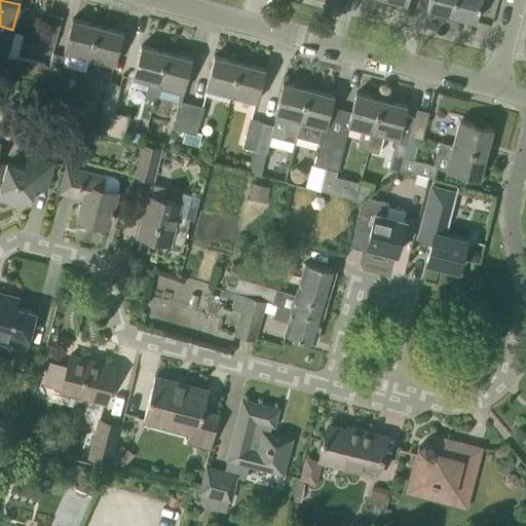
[(427,0),(426,8),(451,14),(454,0),(427,0)]
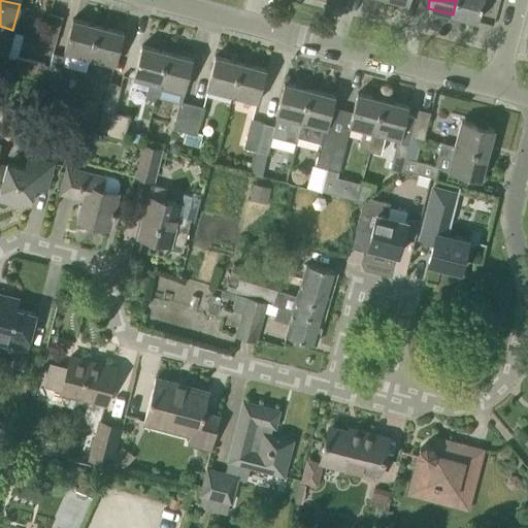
[(456,0),(453,14),(477,21),(482,0),(456,0)]
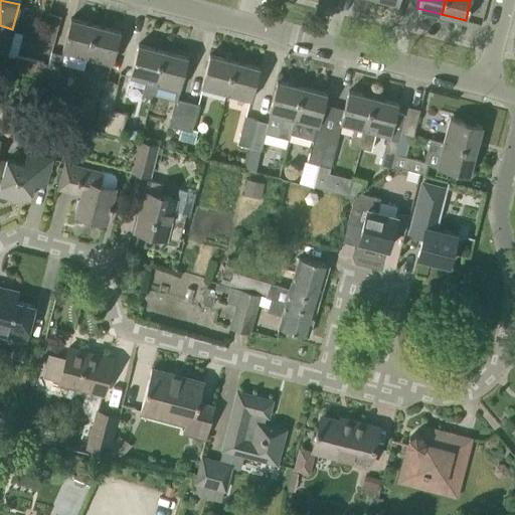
[(53,42),(60,15),(48,12),(41,39),(53,42)]
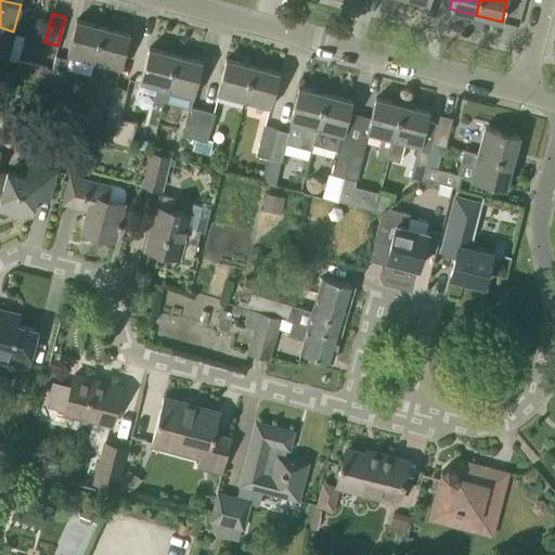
[(103,26),(76,20),(67,54),(93,61),(103,26)]
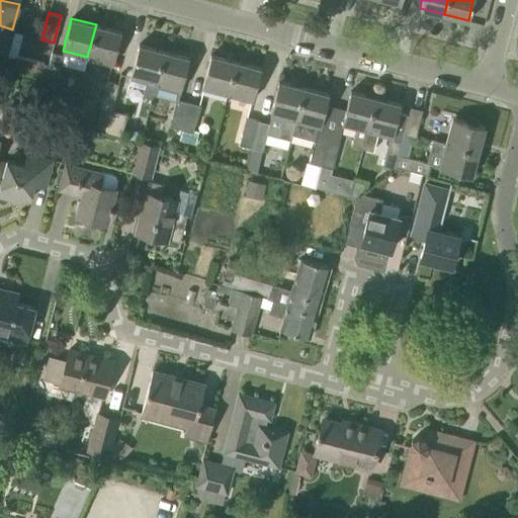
[(87,57),(112,64),(121,31),(96,24),(87,57)]
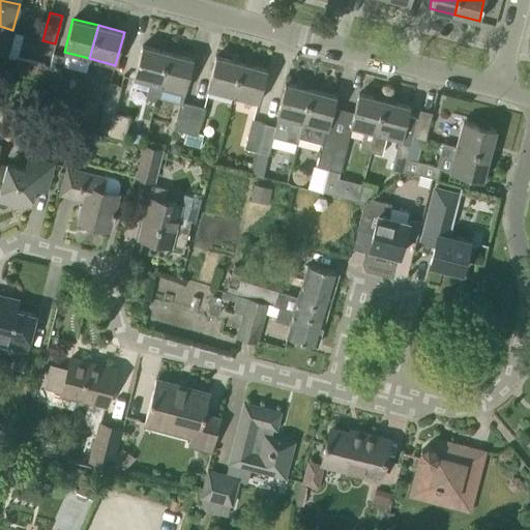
[(0,26),(0,54),(6,56),(12,30),(0,26)]
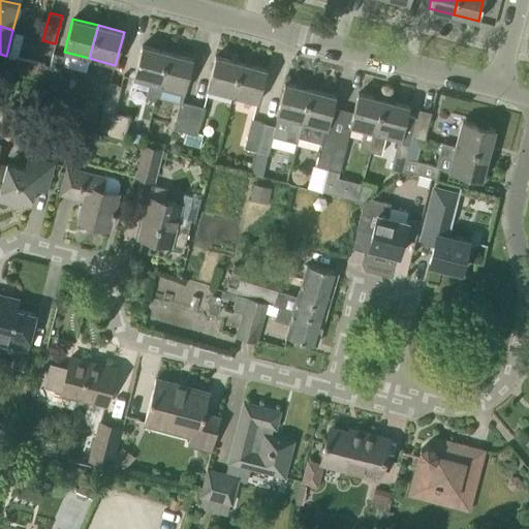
[(167,52),(142,44),(133,78),(131,86),(147,90),(145,97),(155,100),(159,84),(167,52)]
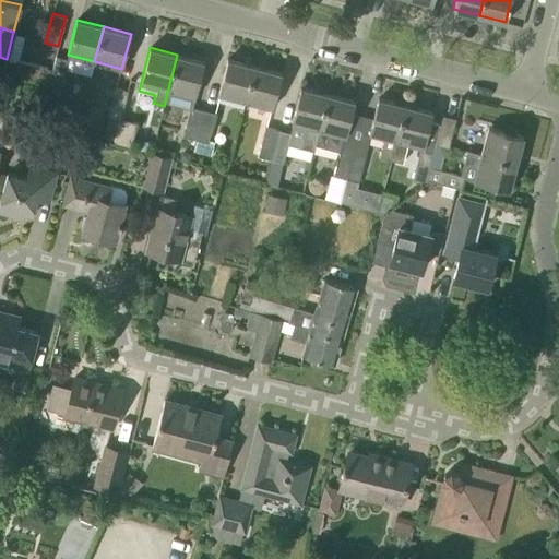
[(168,88),(195,96),(204,61),(177,55),(168,88)]
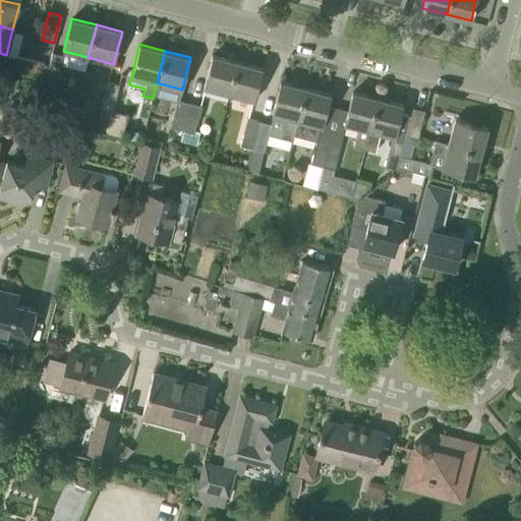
[(52,52),(49,63),(45,75),(44,78),(56,82),(64,55),(52,52)]
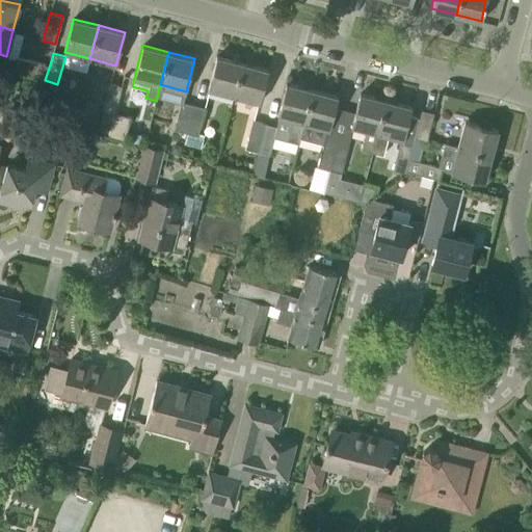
[(234,95),(242,62),(216,56),(208,88),(234,95)]
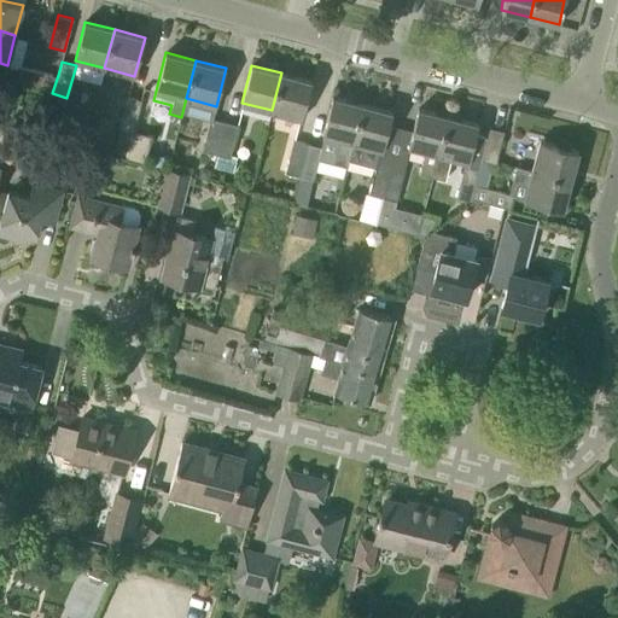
[(58,75),(18,66),(15,81),(53,89),(58,75)]
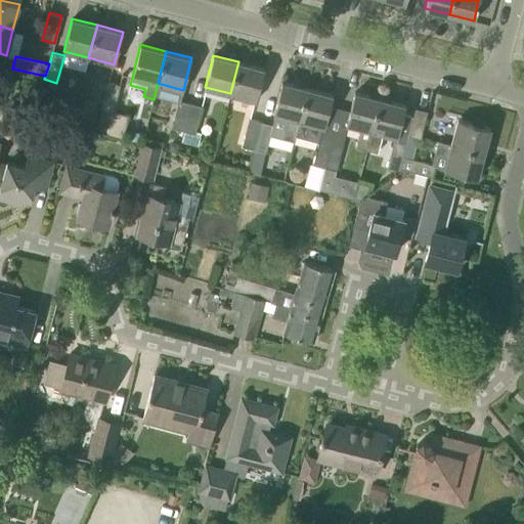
[(230,93),(256,100),(264,69),(238,61),(230,93)]
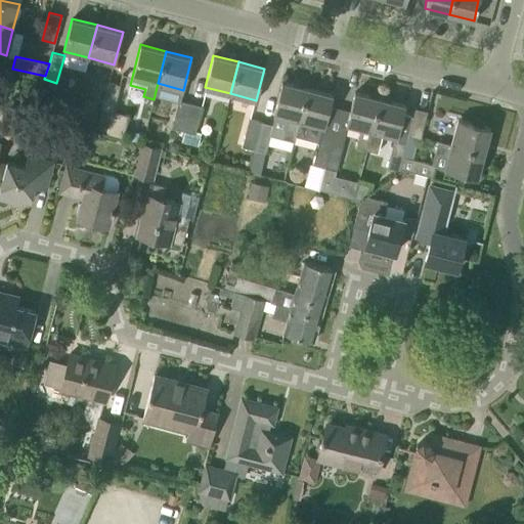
[(99,122),(108,124),(113,111),(120,84),(107,81),(100,108),(102,108),(99,122)]
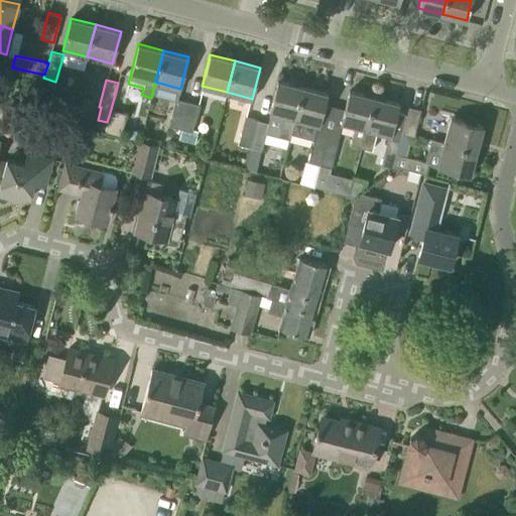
[(290,133),(302,87),(277,80),(272,100),(269,111),(271,111),(268,122),(257,119),(250,146),(251,146),(246,168),(252,170),(256,171),(261,149),(265,132),(289,138),(290,133)]
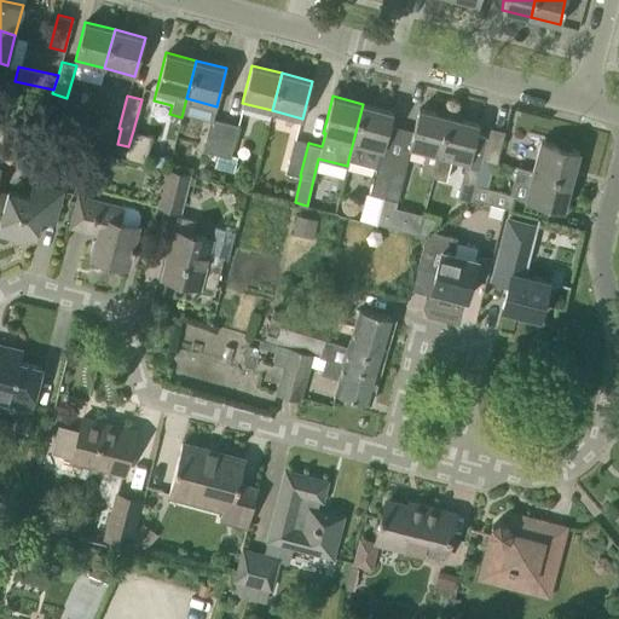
[(377,161),(380,148),(383,149),(393,111),(363,104),(348,160),(376,167),(377,161)]
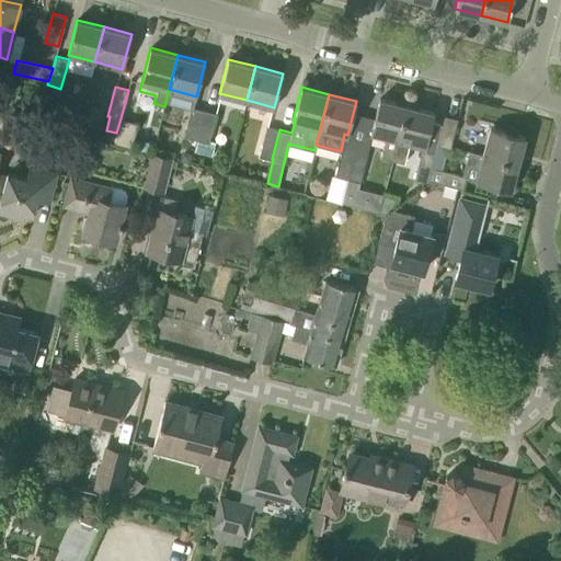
[(392,159),(407,105),(379,98),(370,133),(387,136),(381,156),(392,159)]
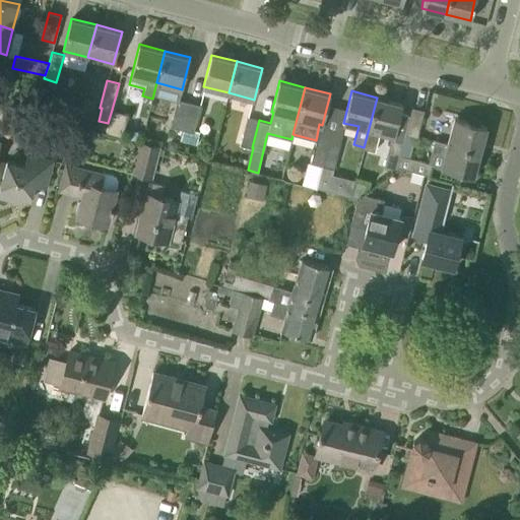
[(377,98),(364,147),(375,150),(380,132),(392,135),(391,139),(403,142),(405,134),(409,116),(400,113),(402,104),(377,98)]
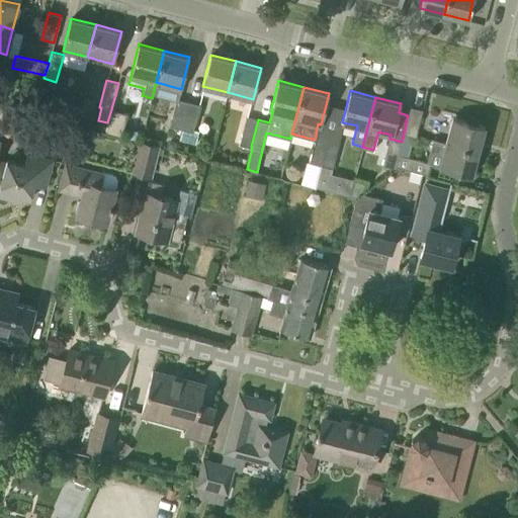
[(180,128),(187,101),(176,98),(169,125),(180,128)]
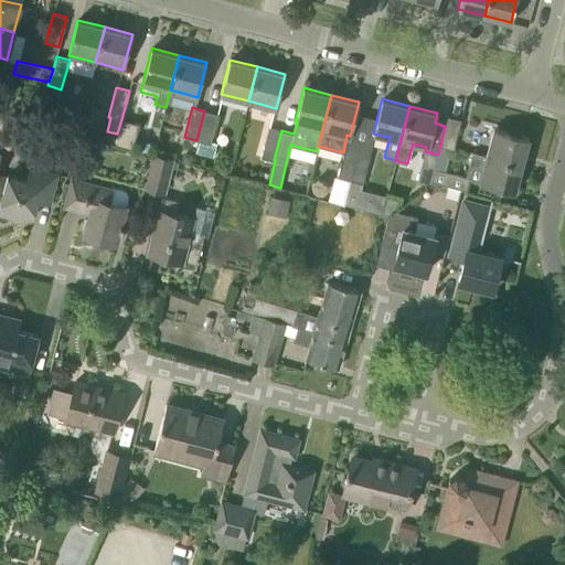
[(196,140),(199,140),(195,152),(213,158),(217,142),(211,140),(217,114),(204,110),(196,140)]
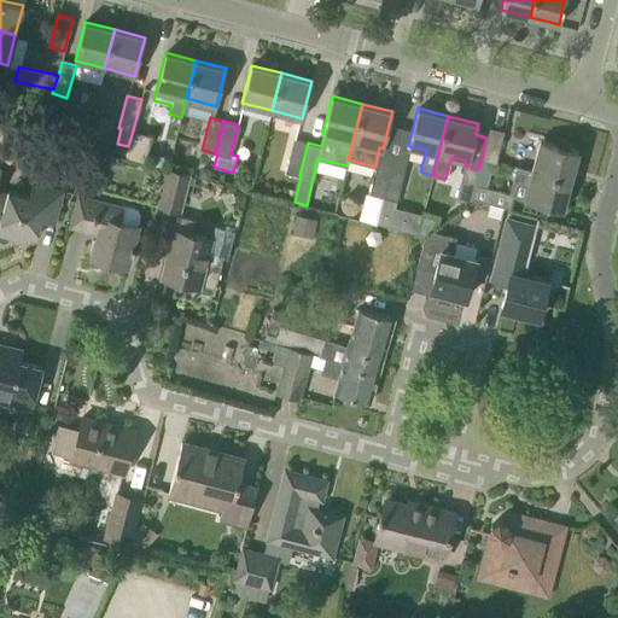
[(487,138),(482,159),(496,163),(505,130),(490,127),(487,138)]
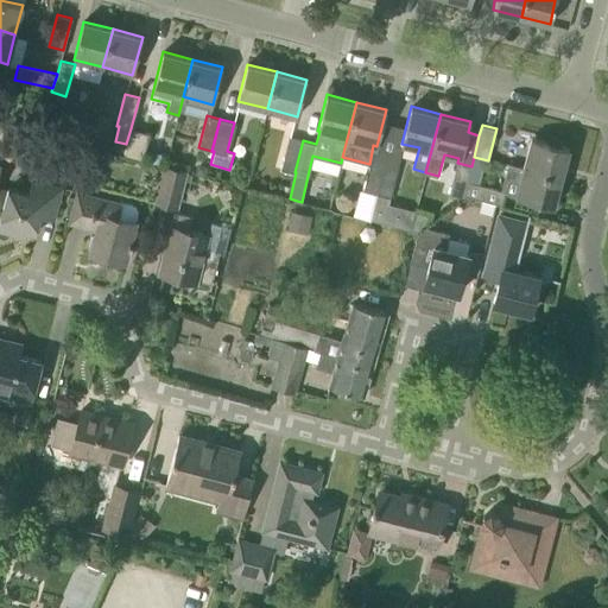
[(126,144),(124,152),(125,152),(124,156),(143,160),(150,133),(131,128),(126,144)]
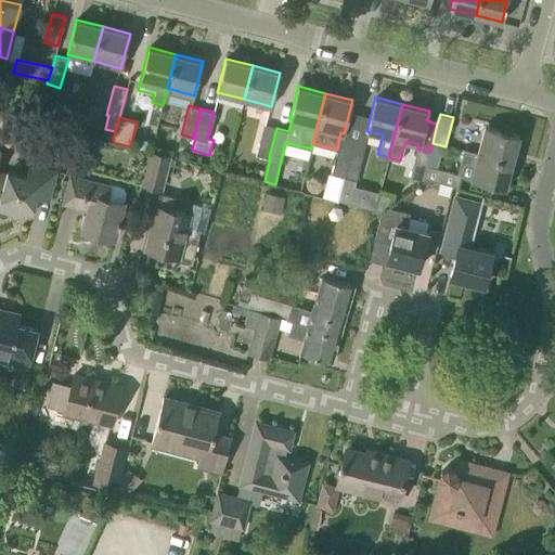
[(269,157),(276,128),(265,125),(256,154),(269,157)]
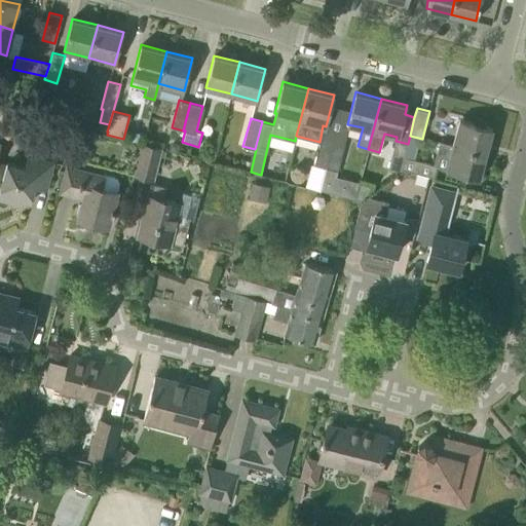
[(453,145),(485,153),(492,127),(459,119),(453,145)]
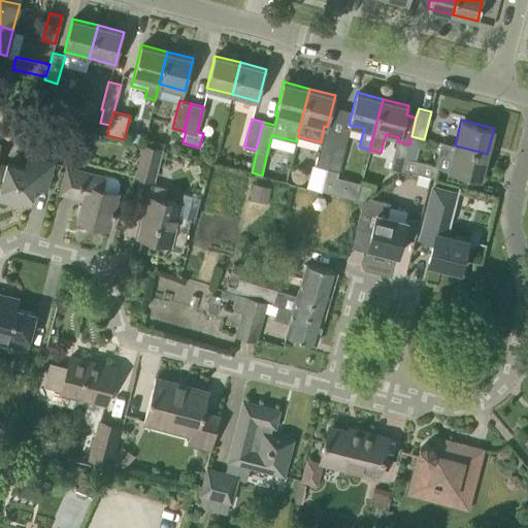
[(422,146),(424,139),(411,136),(409,144),(403,169),(436,178),(438,168),(439,166),(434,164),(416,159),(419,146),(422,146)]
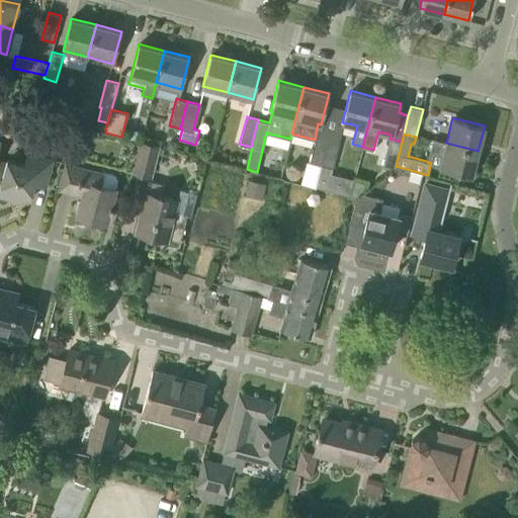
[(321,165),(328,139),(316,135),(315,140),(309,162),(321,165)]
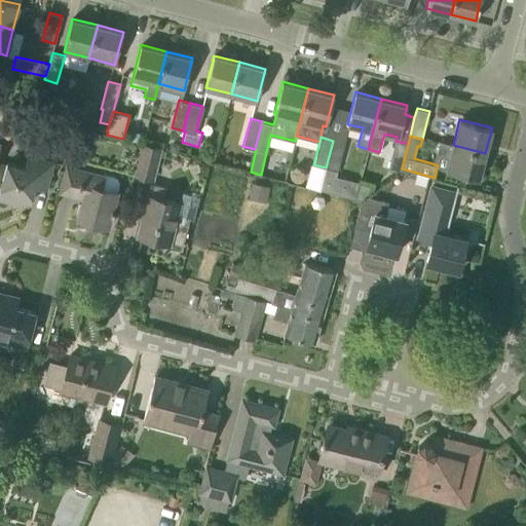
[(171,141),(168,150),(178,152),(180,143),(171,141)]
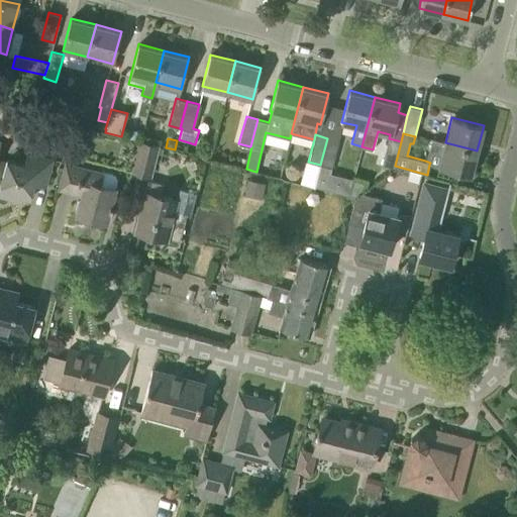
[(320,165),(316,180),(328,183),(331,168),(338,141),(327,138),(320,165)]
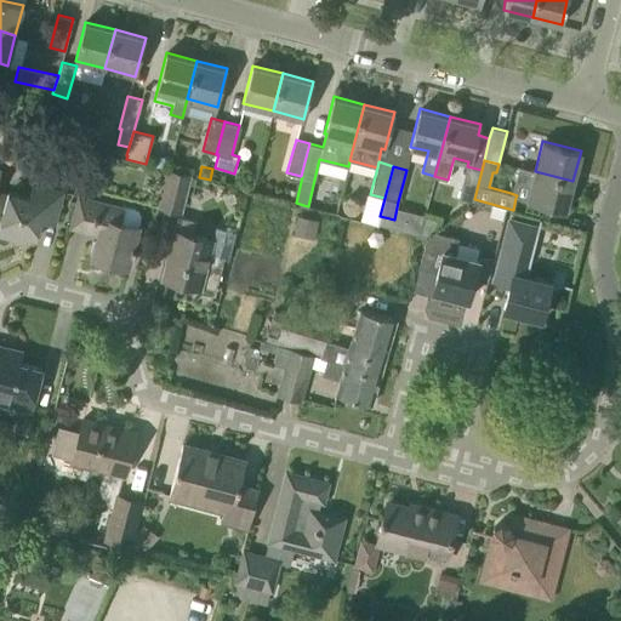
[(473,204),(474,199),(482,170),(467,166),(459,199),(473,204)]
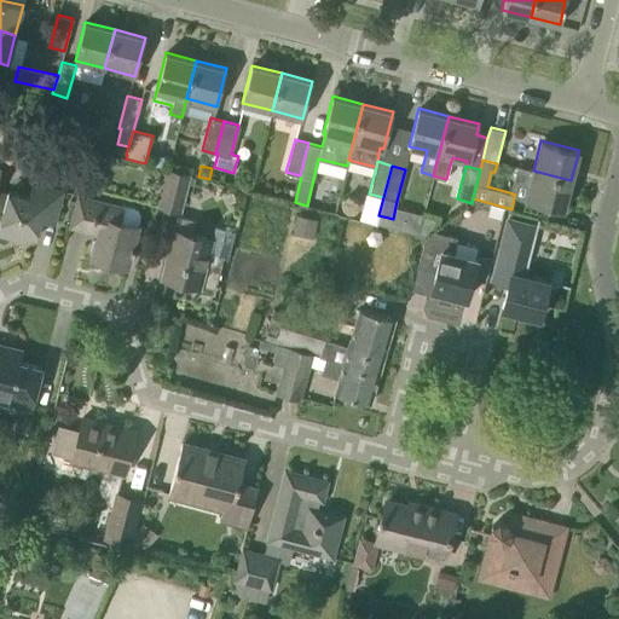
[(571,180),(533,171),(516,166),(509,192),(515,195),(514,197),(563,210),(571,180)]
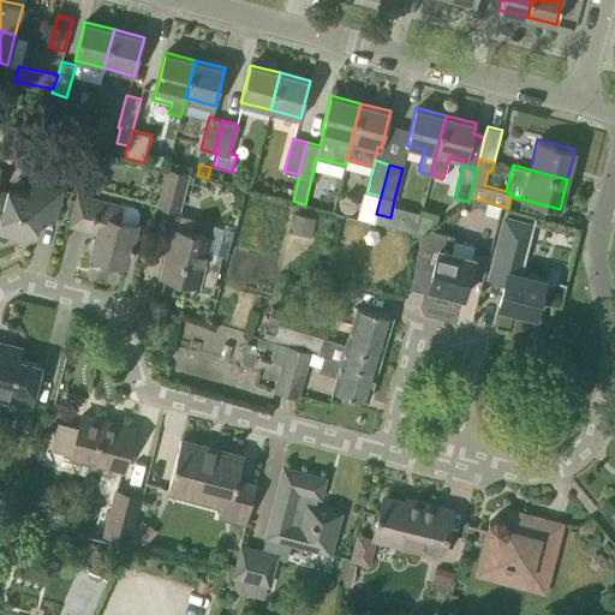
[(179,208),(186,174),(166,169),(157,202),(179,208)]
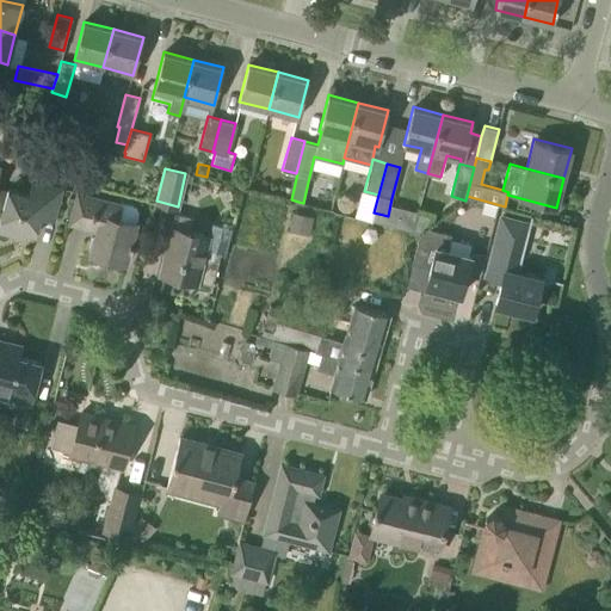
[(54,220),(62,187),(32,179),(28,193),(8,189),(0,217),(0,229),(25,236),(26,232),(36,234),(41,216),(54,220)]
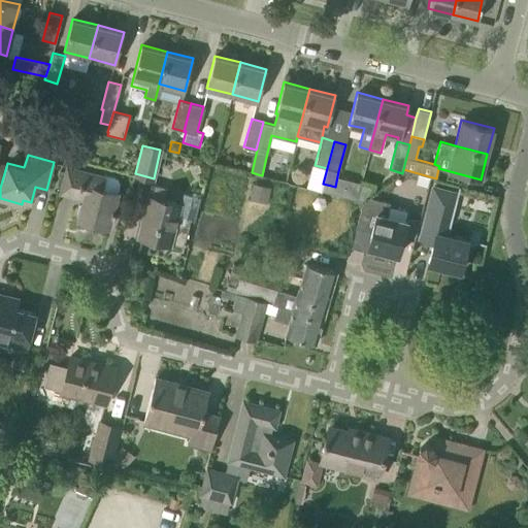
[(108,227),(113,207),(118,192),(120,185),(120,182),(119,178),(114,175),(105,173),(104,175),(67,165),(60,192),(84,198),(78,220),(108,227)]
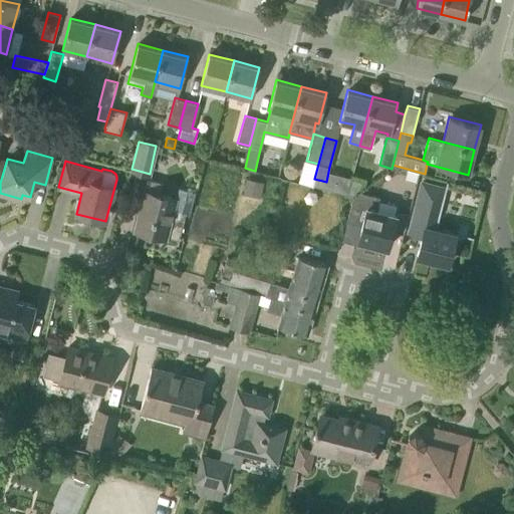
[(166,237),(166,236),(178,239),(186,212),(173,209),(176,198),(160,194),(163,183),(148,179),(135,229),(166,237)]
